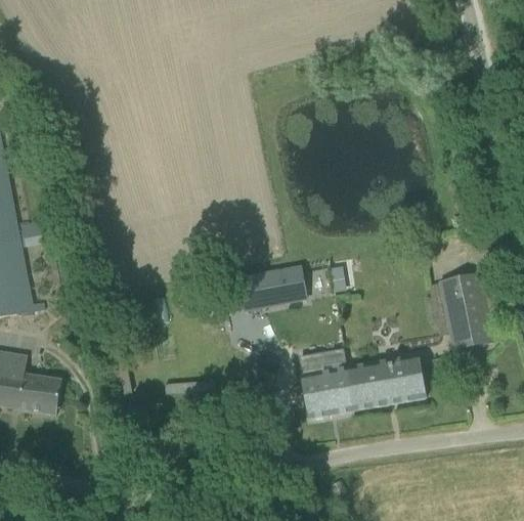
[(42,303),(33,305),(0,130),(0,318),(37,310),(38,311),(43,310),(42,303)]
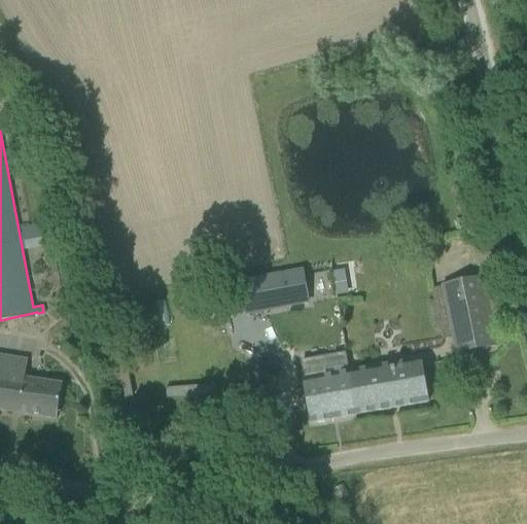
[(282,273),(240,280),(246,313),(287,305),(282,273)]
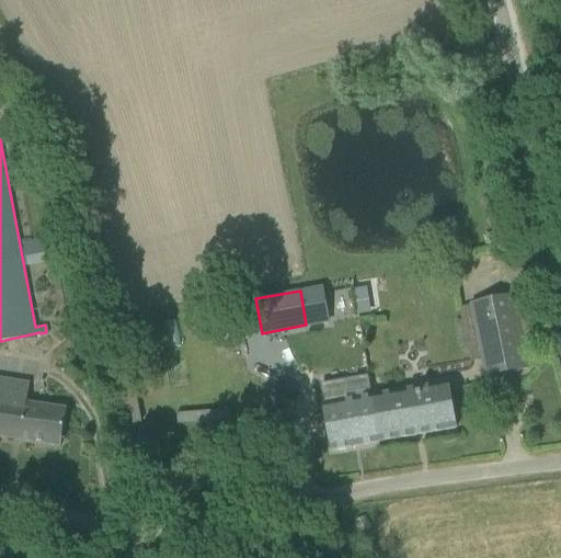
[(514,295),(470,305),(470,306),(477,340),(481,360),(484,375),(506,369),(528,365),(519,319),(514,295)]
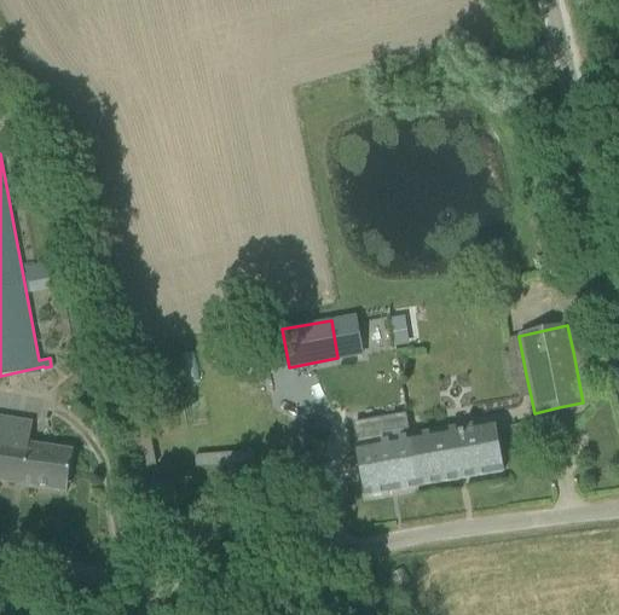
[(28,444),(32,422),(0,417),(0,480),(67,491),(73,450),(28,444)]
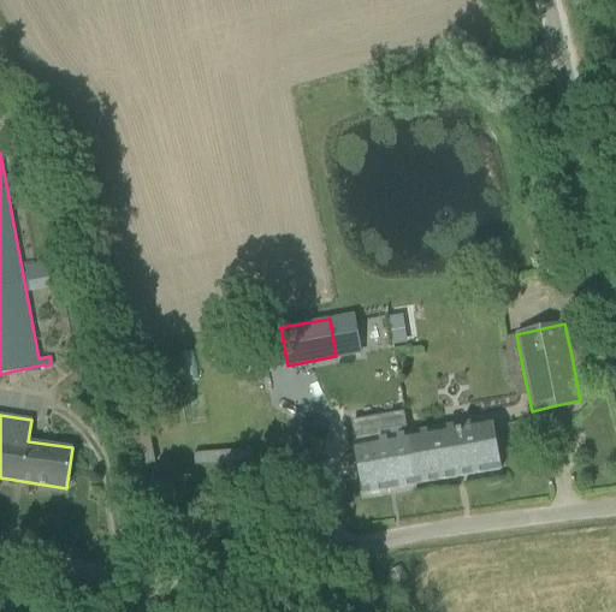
[(416,483),(499,468),(491,419),(408,433),(416,483)]
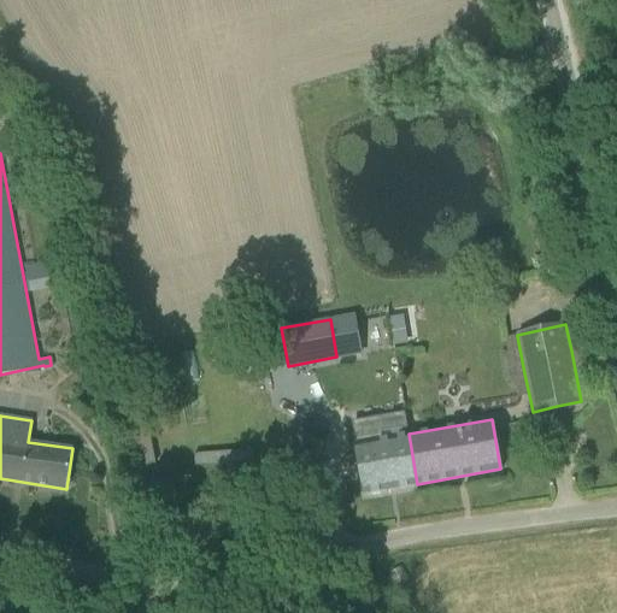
[(364,494),(417,484),(409,434),(354,443),(364,494)]
